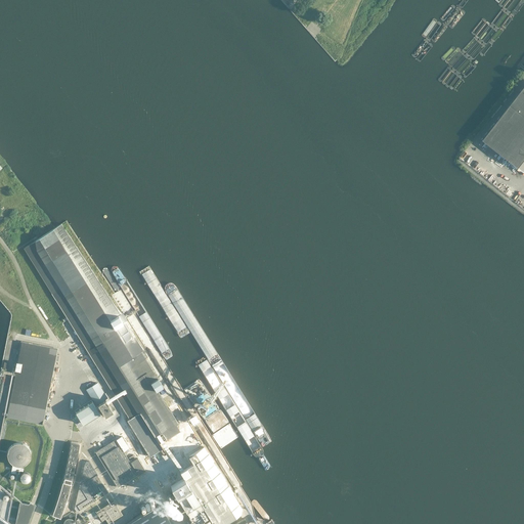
[(523,86),(483,139),(519,168),(523,160),(523,86)]
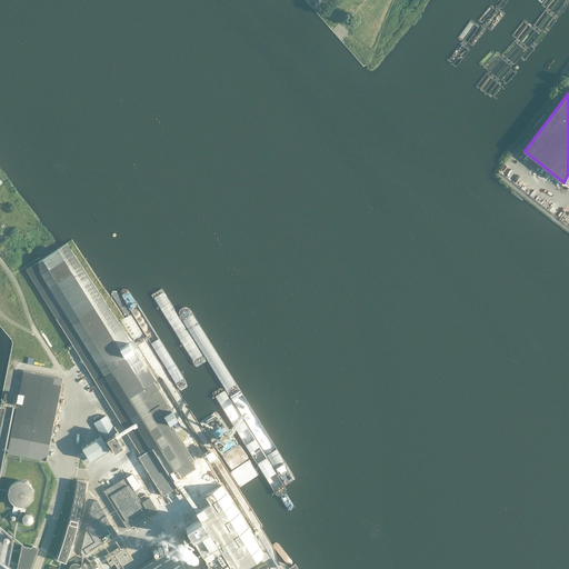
[(269,568),(266,562),(253,568),(249,568),(248,567),(261,558),(263,552),(221,486),(205,496),(215,511),(208,516),(202,508),(199,510),(187,492),(189,490),(189,491),(190,490),(185,482),(181,483),(178,478),(181,476),(193,468),(190,462),(193,460),(171,423),(177,420),(176,418),(158,389),(160,387),(136,349),(133,350),(128,342),(130,341),(67,243),(62,247),(39,261),(28,269),(56,315),(75,346),(141,452),(142,453),(138,457),(143,467),(148,477),(150,480),(150,481),(155,490),(157,499),(177,487),(178,488),(176,489),(179,497),(183,493),(197,511),(196,512),(200,519),(186,528),(202,555),(206,560),(205,561),(210,568),(209,568),(186,568),(173,547),(137,568),(269,568)]
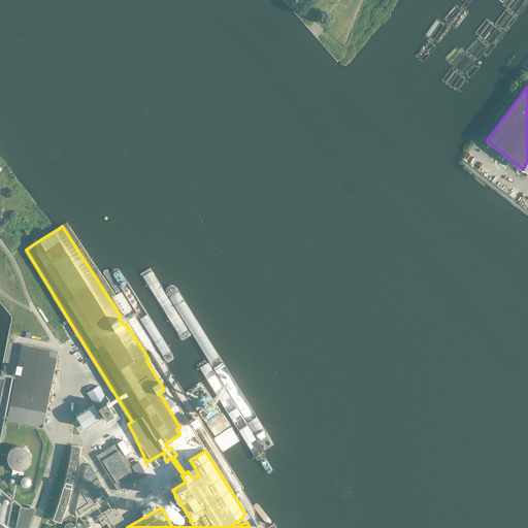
[(42,428),(53,374),(58,352),(22,344),(7,421),(42,428)]
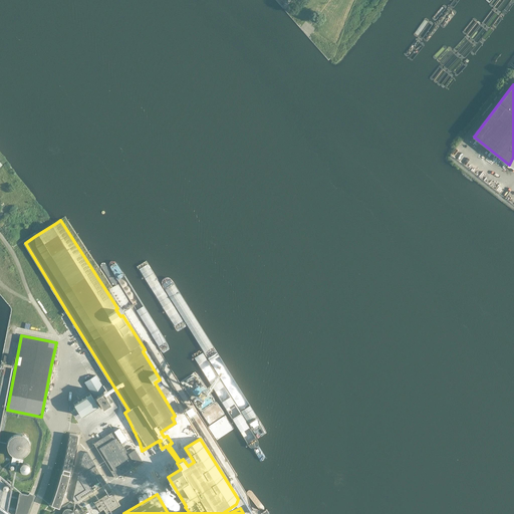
[(110,403),(103,392),(105,391),(95,375),(85,381),(92,393),(74,404),(81,416),(100,403),(103,408),(110,403)]
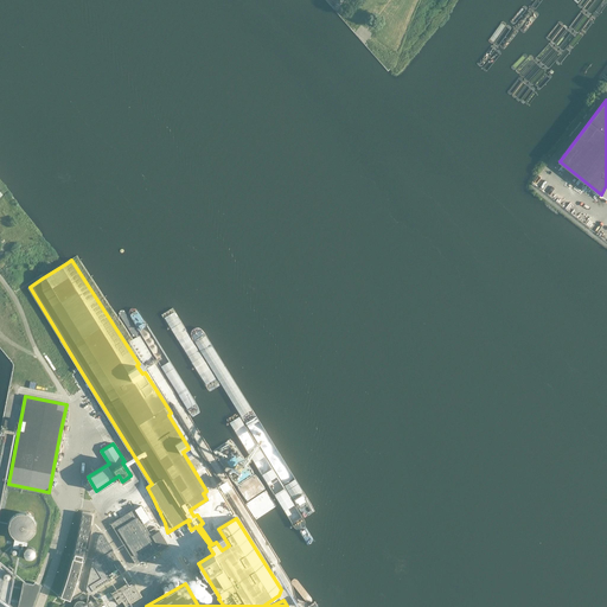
[(155,542),(144,523),(149,519),(141,505),(135,509),(134,509),(110,523),(136,564),(160,549),(155,542)]
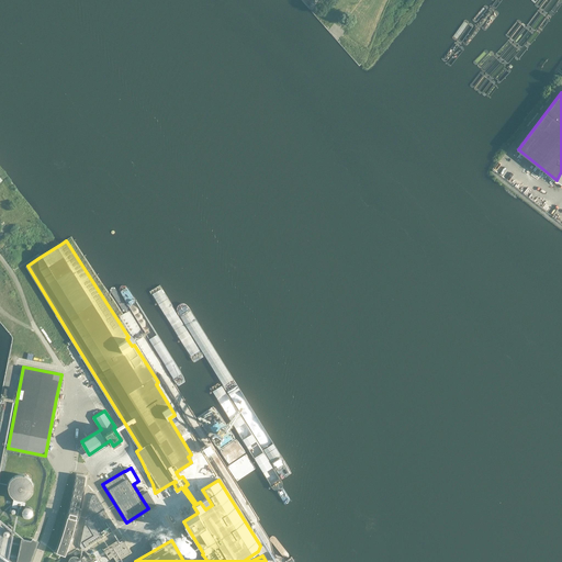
[(24,475),(23,475),(22,475),(21,474),(20,474),(19,475),(18,475),(17,475),(15,475),(14,476),(13,476),(13,478),(12,478),(11,479),(10,480),(10,481),(9,481),(9,482),(9,483),(8,484),(8,485),(8,486),(8,487),(8,489),(8,490),(8,491),(9,491),(9,492),(9,493),(10,494),(11,495),(11,496),(12,497),(13,498),(14,498),(15,498),(15,499),(17,499),(18,499),(19,499),(20,499),(22,499),(23,499),(24,499),(25,498),(26,498),(27,497),(29,496),(30,496),(31,495),(31,494),(32,493),(32,492),(33,491),(33,490),(33,489),(33,486),(33,485),(33,484),(32,483),(32,482),(31,481),(31,480),(30,479),(29,478),(27,476),(26,476),(25,475),(24,475)]
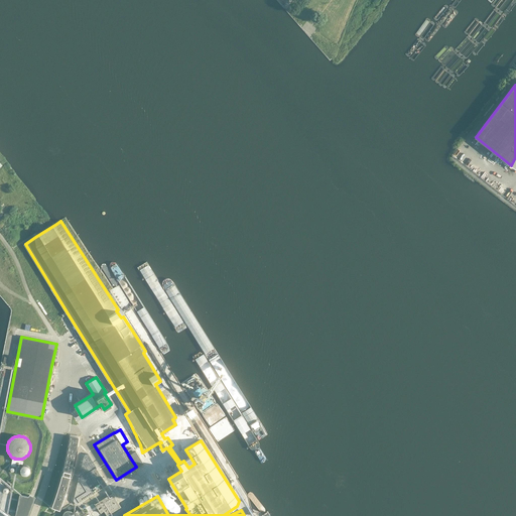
[(73,475),(75,467),(73,467),(74,461),(75,456),(77,443),(78,437),(70,436),(69,442),(68,447),(67,454),(66,460),(65,465),(62,471),(63,471),(62,474),(60,479),(59,485),(57,490),(55,496),(53,501),(51,507),(59,509),(61,504),(63,498),(66,493),(69,482),(71,482),(73,475)]
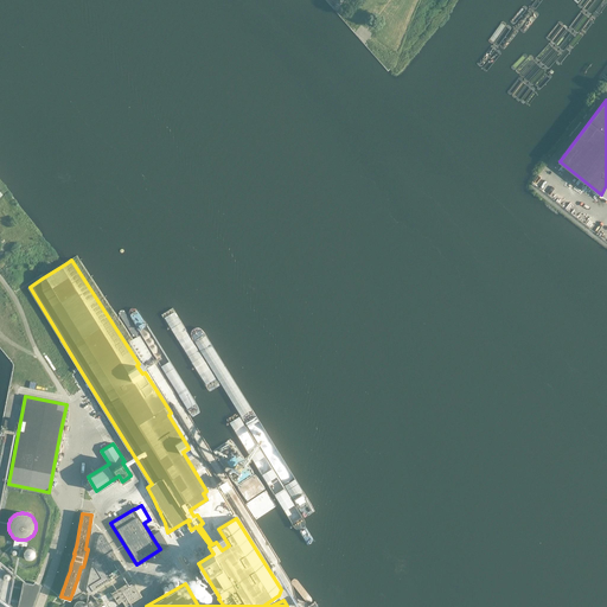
[(126,570),(113,550),(103,534),(98,536),(93,561),(94,562),(93,563),(93,564),(91,566),(87,589),(89,594),(93,590),(93,592),(109,581),(126,570)]
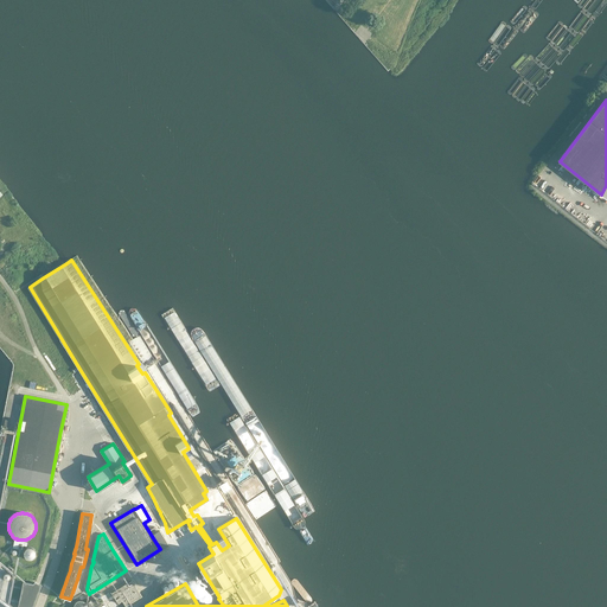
[(33,548),(32,548),(31,548),(31,547),(30,547),(29,547),(27,548),(26,548),(25,549),(25,550),(24,550),(24,551),(24,553),(24,554),(24,555),(25,556),(25,557),(26,557),(26,558),(27,558),(29,558),(30,558),(31,558),(32,558),(33,557),(34,556),(36,555),(36,554),(36,553),(36,551),(34,550),(34,549),(33,549),(33,548)]
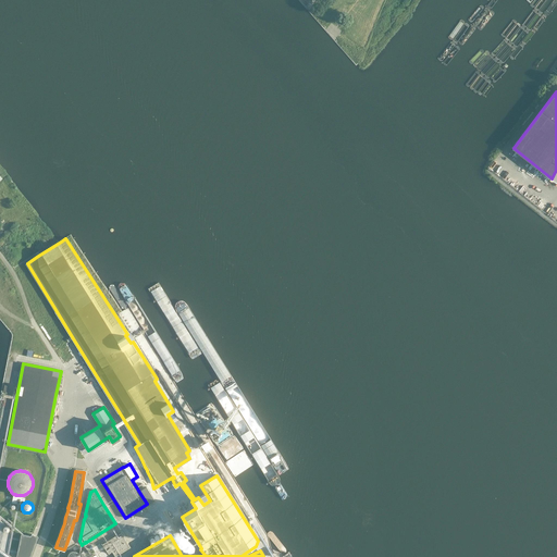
[(164,528),(148,539),(151,544),(169,533),(164,528)]
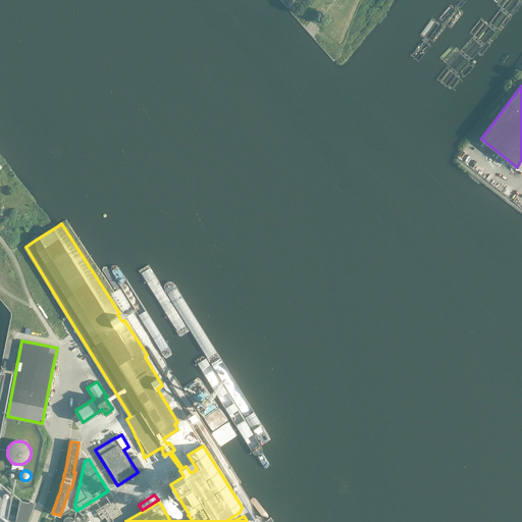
[(119,511),(118,509),(118,508),(113,500),(96,510),(101,518),(102,519),(105,516),(108,521),(121,513),(120,510),(119,511)]
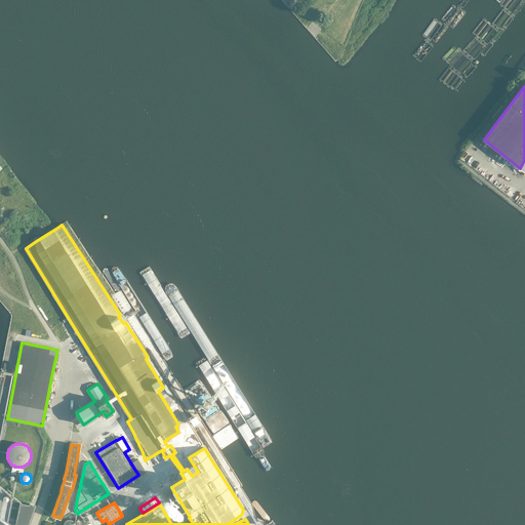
[(28,524),(36,506),(30,503),(29,506),(21,503),(15,524),(17,524),(28,524)]
